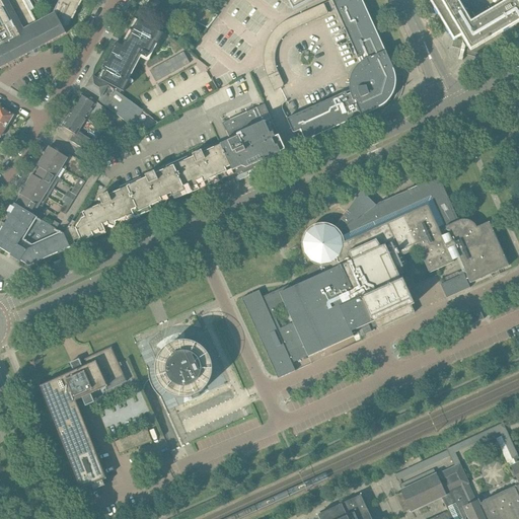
[(0,0),(0,68),(8,64),(7,64),(19,58),(27,54),(26,54),(24,49),(36,43),(39,47),(39,48),(40,47),(45,44),(46,45),(53,41),(53,40),(58,38),(66,33),(65,32),(63,28),(68,25),(72,18),(73,19),(76,11),(79,6),(82,0),(59,0),(52,16),(35,24),(22,0),(0,0)]
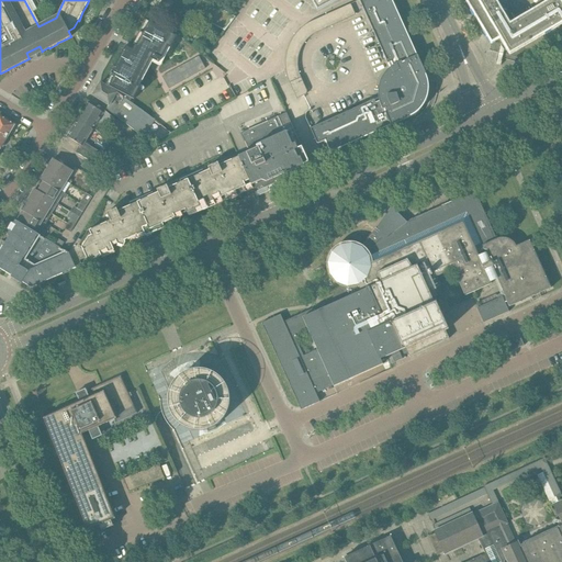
[(160,2),(158,7),(159,9),(158,9),(159,10),(163,11),(178,20),(179,18),(180,19),(179,21),(187,25),(193,13),(202,19),(202,18),(204,14),(227,27),(236,17),(210,3),(203,0),(186,0),(184,3),(177,0),(164,0),(164,1),(163,0),(163,1),(160,2)]
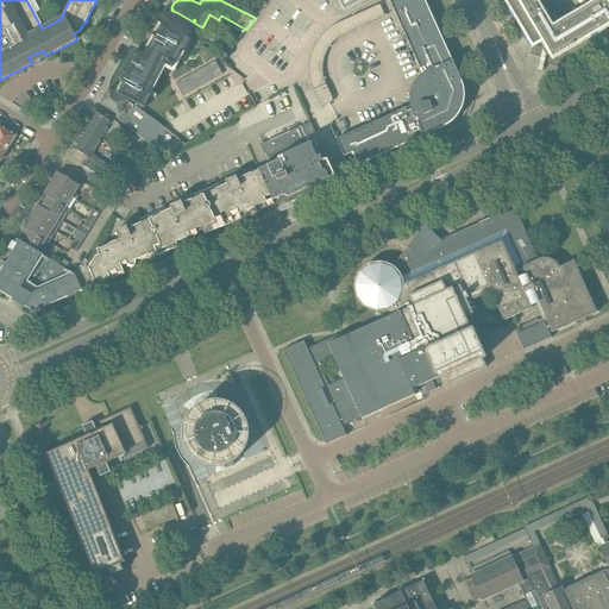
[(337,0),(340,7),(344,13),(366,0),(337,0)]
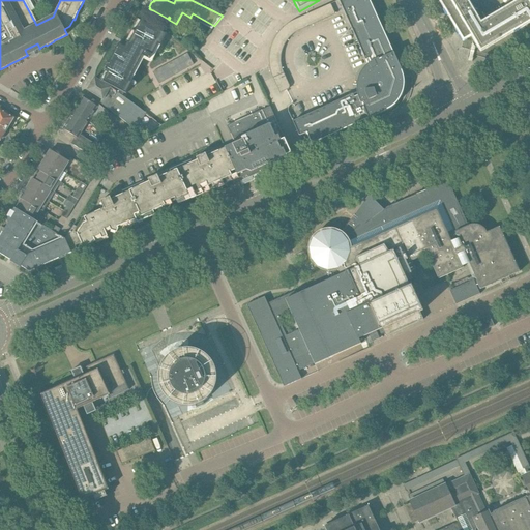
[(339,0),(344,10),(369,66),(367,68),(365,70),(364,72),(362,75),(361,77),(361,79),(360,81),(360,84),(359,86),(359,88),(359,91),(300,118),(293,121),(298,135),(299,135),(300,136),(300,135),(306,133),(312,144),(386,110),(388,110),(390,108),(392,107),(394,105),(396,102),(399,100),(400,98),(401,96),(402,94),(403,92),(404,89),(404,87),(405,85),(405,82),(404,80),(404,78),(404,76),(403,72),(402,69),(370,0),(356,0),(355,0),(339,0)]
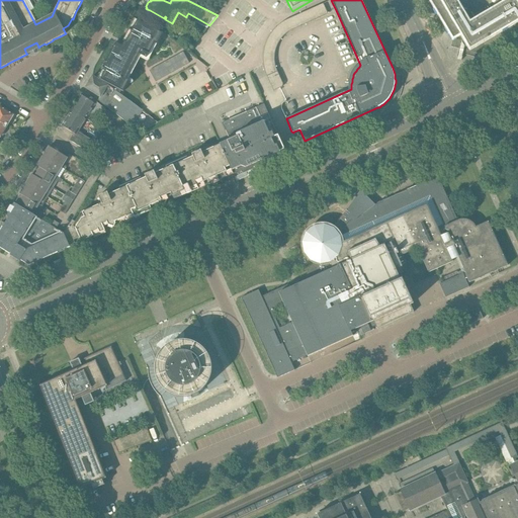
[(441,22),(442,23),(446,29),(445,29),(446,30),(450,36),(450,37),(450,38),(454,45),(455,46),(458,52),(459,53),(463,59),(462,59),(463,60),(464,60),(473,55),(475,54),(483,49),(484,49),(484,48),(492,44),(493,42),(501,37),(503,40),(503,41),(504,41),(505,40),(513,35),(513,36),(514,35),(517,32),(517,0),(479,0),(480,0),(476,2),(475,3),(471,5),(470,5),(469,5),(469,6),(466,8),(465,8),(461,11),(461,10),(460,11),(457,13),(456,13),(455,14),(452,16),(451,16),(446,19),(446,20),(443,22),(442,21),(441,22)]
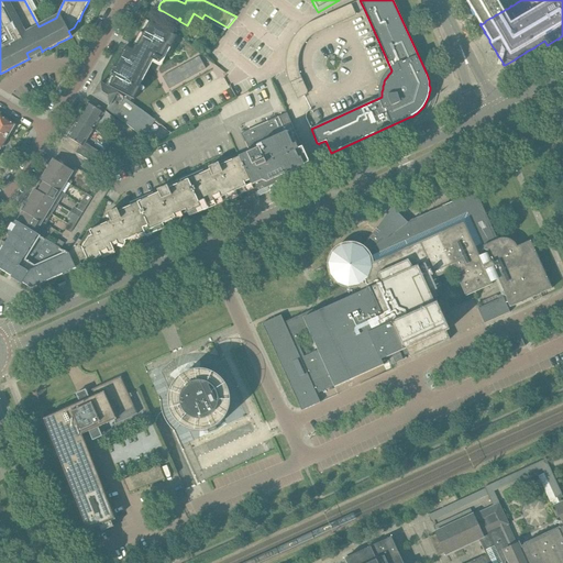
[(297,33),(291,42),(302,46),(305,43),(308,40),(317,32),(357,14),(351,3),(308,23),(302,28),(297,33)]
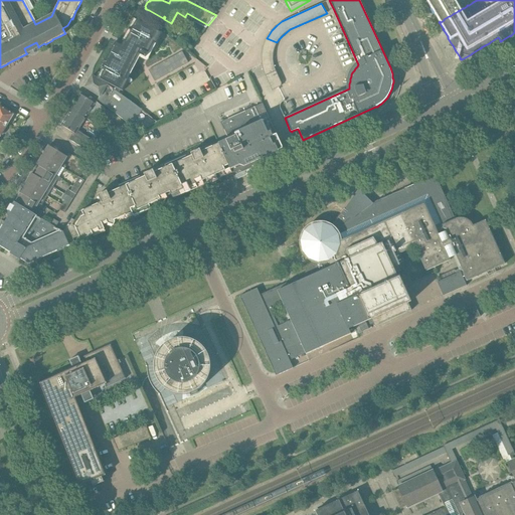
[(99,78),(123,92),(129,79),(128,79),(140,57),(147,61),(156,44),(162,34),(162,33),(136,19),(135,20),(134,24),(132,23),(128,30),(130,31),(128,35),(126,34),(122,41),(124,42),(123,43),(122,46),(117,43),(117,44),(115,48),(114,47),(113,47),(106,62),(108,63),(106,66),(105,67),(103,66),(100,72),(100,73),(102,74),(100,78),(100,77),(99,78)]
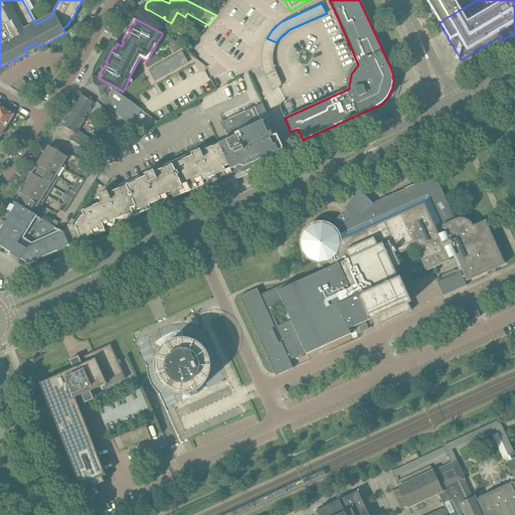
[(265,43),(264,43),(275,47),(275,46),(276,43),(277,42),(267,38),(266,39),(265,43)]
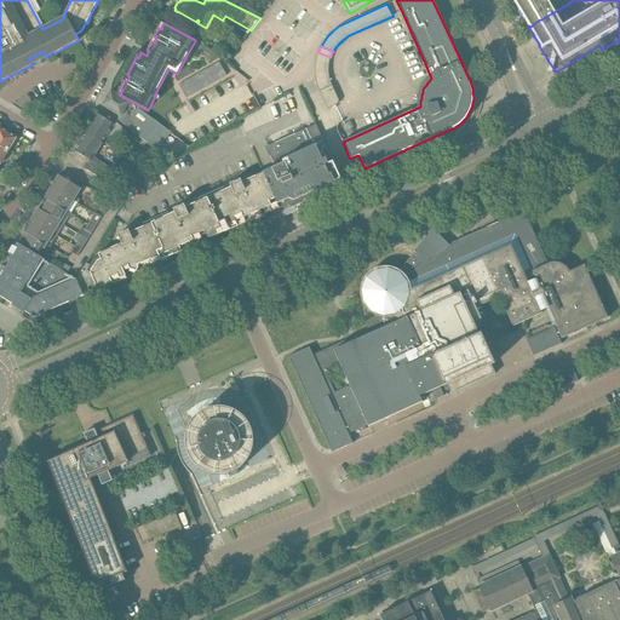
[(331,80),(316,84),(317,86),(320,91),(332,85),(331,81),(331,80)]
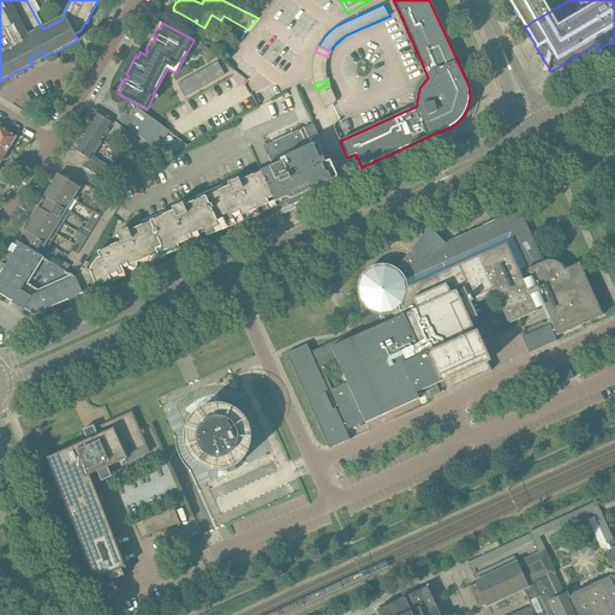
[(329,84),(317,90),(324,108),(334,103),(335,103),(335,102),(336,101),(336,100),(335,99),(329,84)]
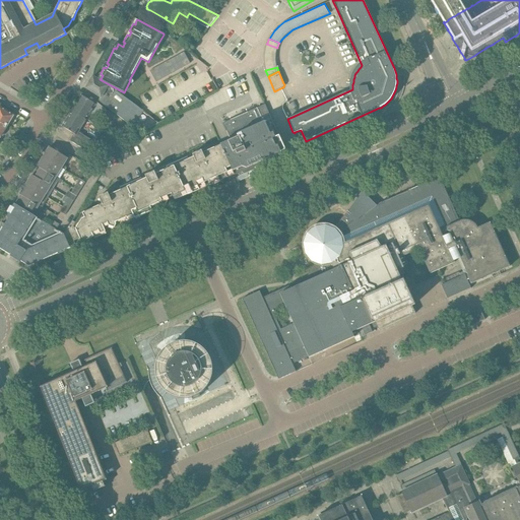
[(93,76),(92,76),(85,88),(101,98),(99,101),(140,134),(158,124),(153,120),(152,119),(138,108),(109,85),(93,76)]
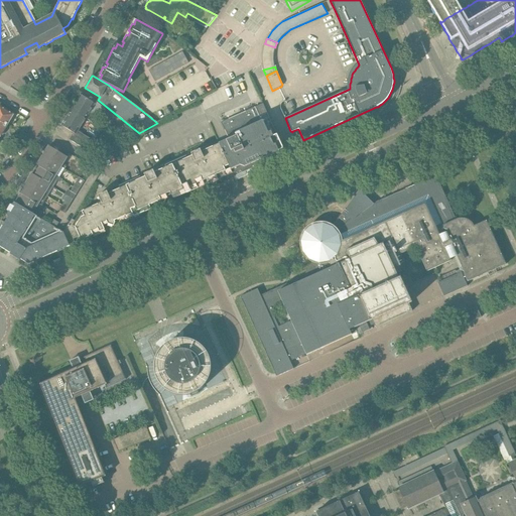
[(81,95),(71,110),(86,119),(90,113),(102,121),(109,112),(97,102),(95,104),(81,95)]
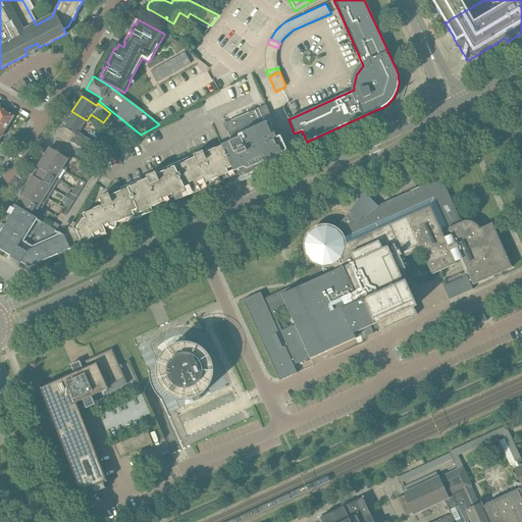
[(178,101),(181,109),(191,105),(187,97),(178,101)]
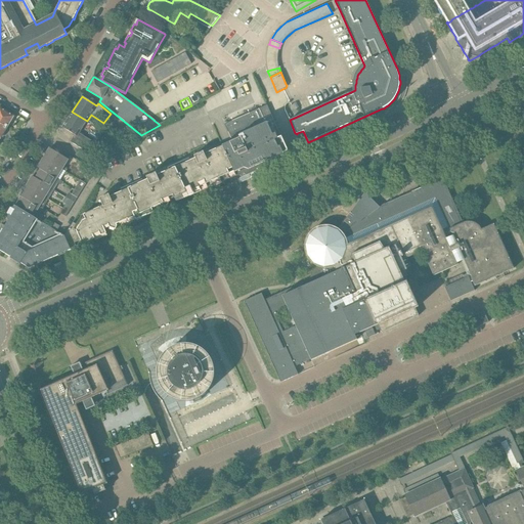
[(224,124),(231,140),(223,144),(235,171),(236,171),(244,168),(247,169),(249,174),(256,171),(257,175),(268,170),(269,172),(280,167),(279,165),(291,160),(288,151),(281,136),(279,137),(275,130),(277,129),(267,104),(224,124)]
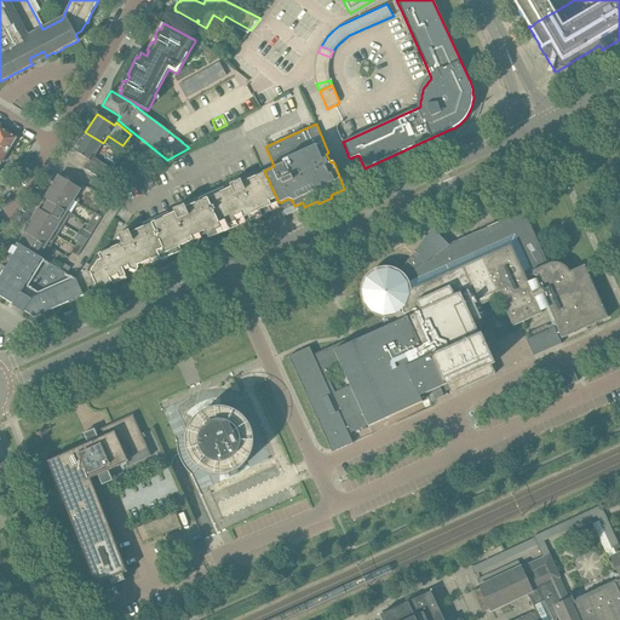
[(0,145),(9,151),(12,145),(15,145),(17,142),(16,139),(17,137),(0,127),(0,145)]
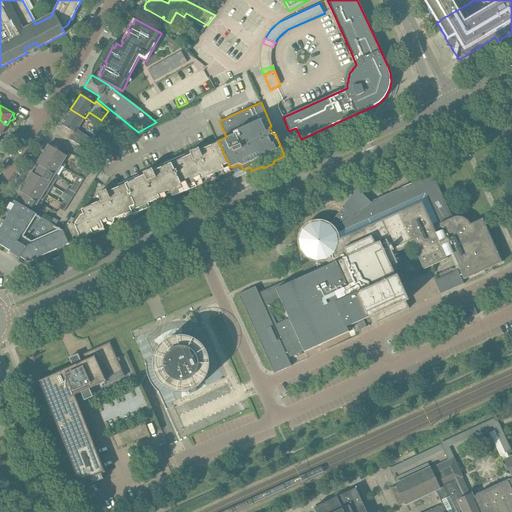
[(77,130),(85,118),(70,109),(61,124),(73,132),(69,139),(87,150),(93,140),(77,130)]
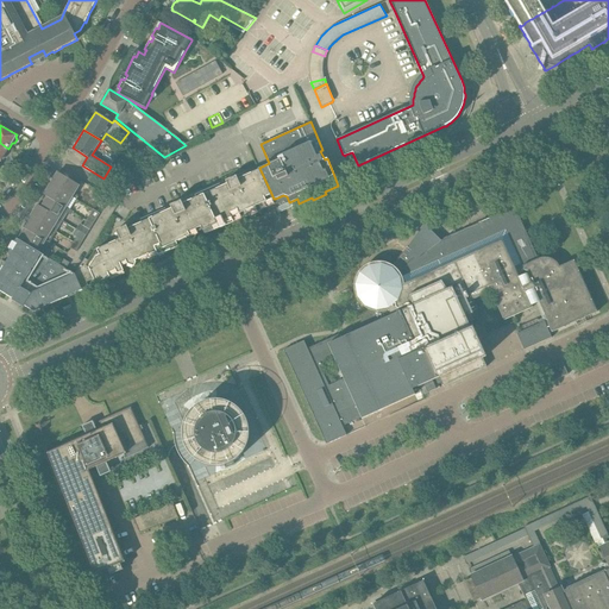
[(125,170),(129,176),(138,170),(135,163),(125,170)]
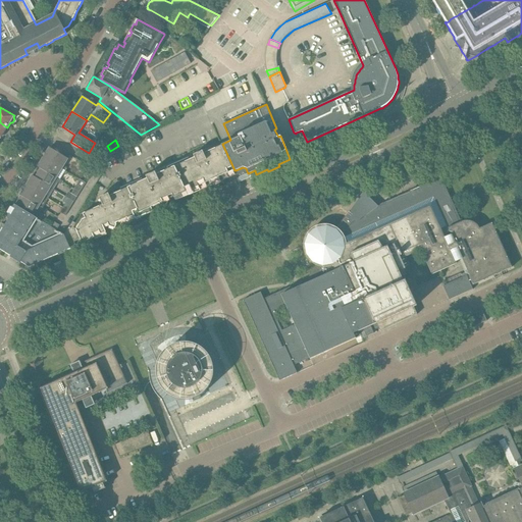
[(194,154),(195,156),(175,165),(189,195),(227,177),(228,173),(228,172),(235,170),(222,144),(204,152),(203,150),(194,154)]
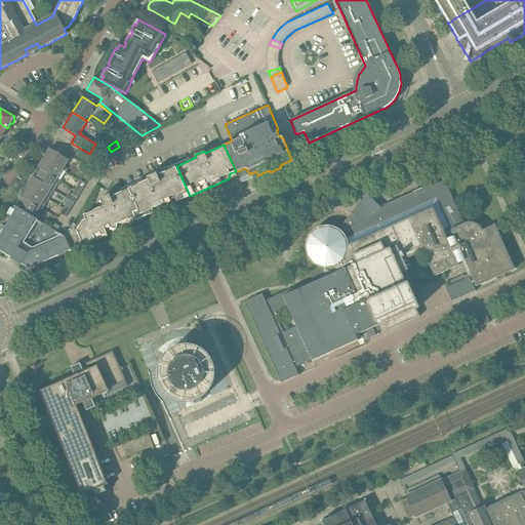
[(64,167),(69,160),(49,149),(44,158),(66,171),(67,169),(64,167)]
